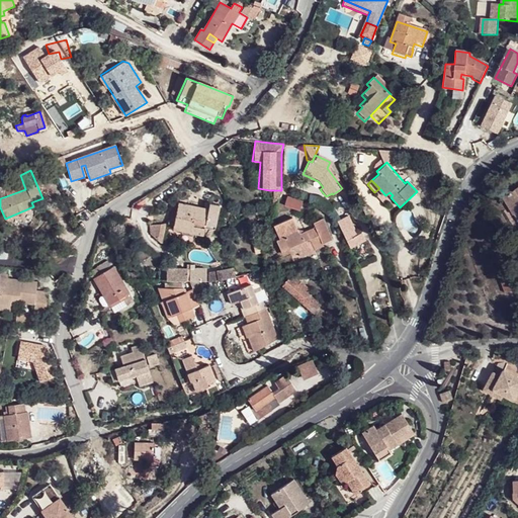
[(4,191),(6,196),(17,192),(15,186),(4,191)]
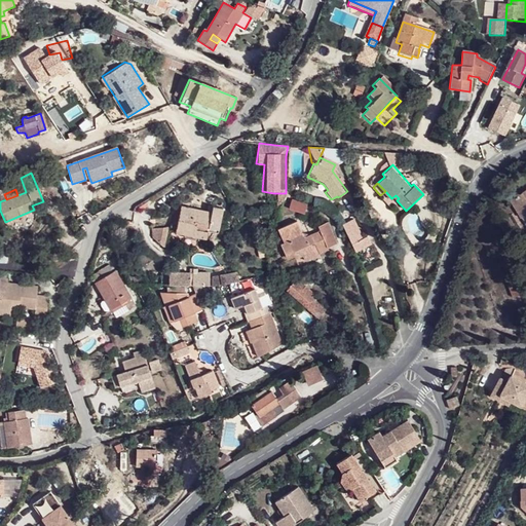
[(525,191),(512,200),(521,219),(525,215),(525,191)]
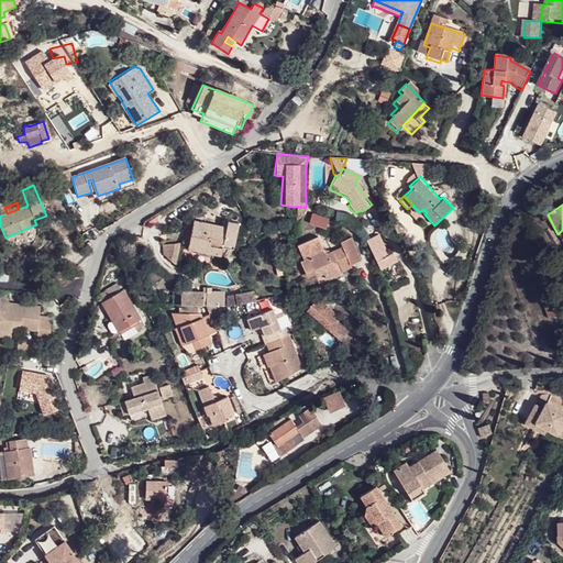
[(302,224),(306,207),(293,207),(300,231),(302,224)]
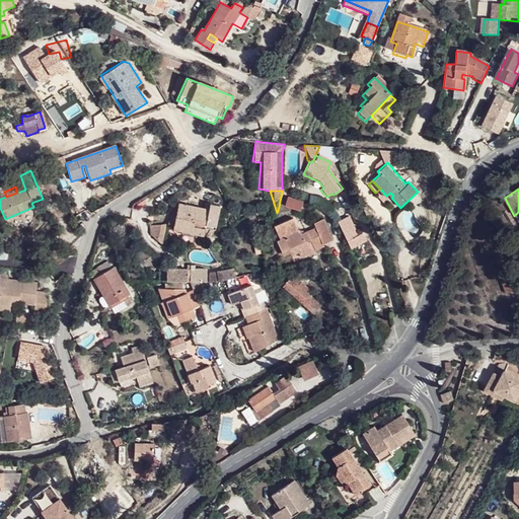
[(300,209),(302,199),(286,197),(285,206),(300,209)]
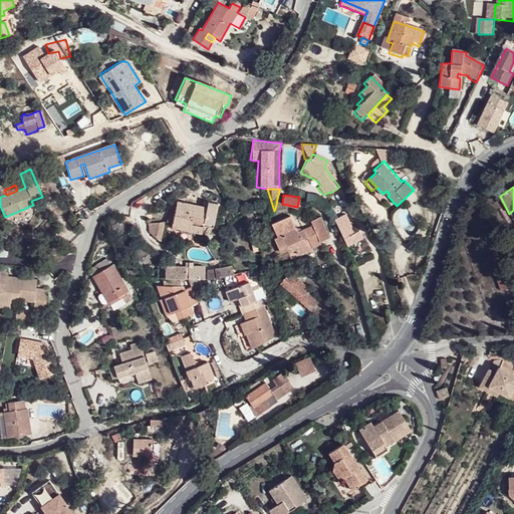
[(178,206),(194,230),(204,232),(210,206),(179,199),(178,206)]
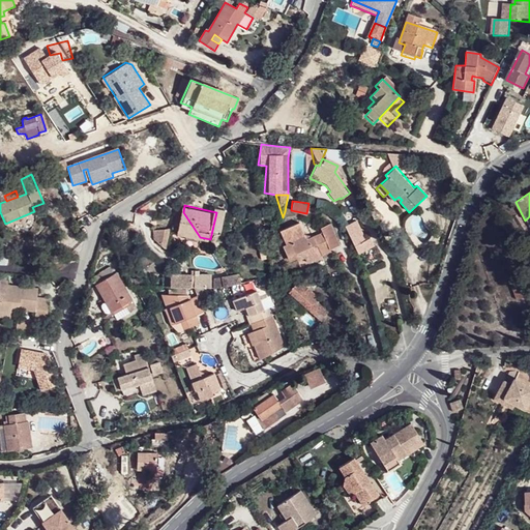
[(199,239),(199,237),(200,237),(183,212),(182,213),(177,212),(175,223),(180,224),(179,230),(179,232),(188,234),(188,236),(199,239)]
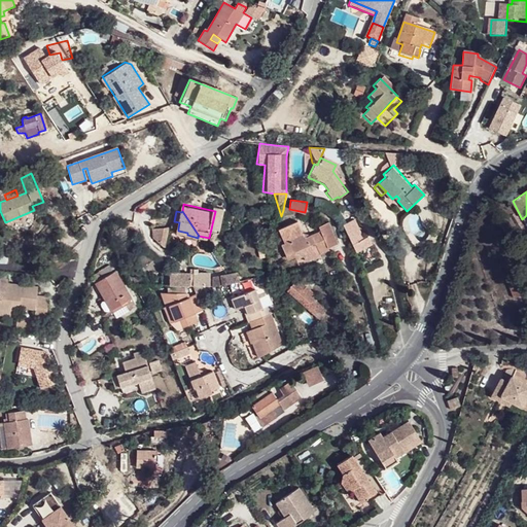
[(354,219),(343,224),(355,252),(373,245),(369,236),(362,238),(354,219)]
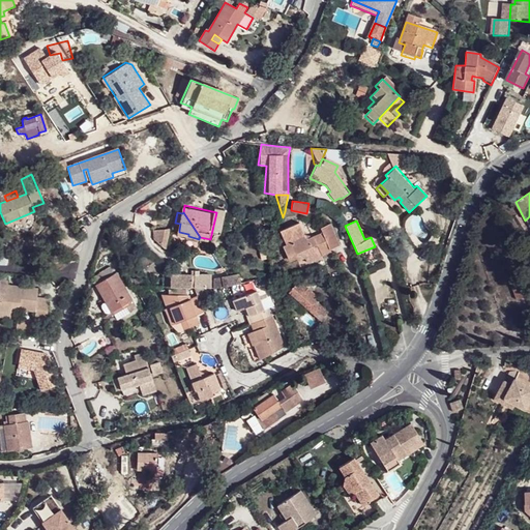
[(302,254),(306,262),(330,252),(329,249),(337,245),(328,225),(320,229),(321,231),(305,238),(299,223),(280,231),(286,245),(283,247),(288,260),(302,254)]
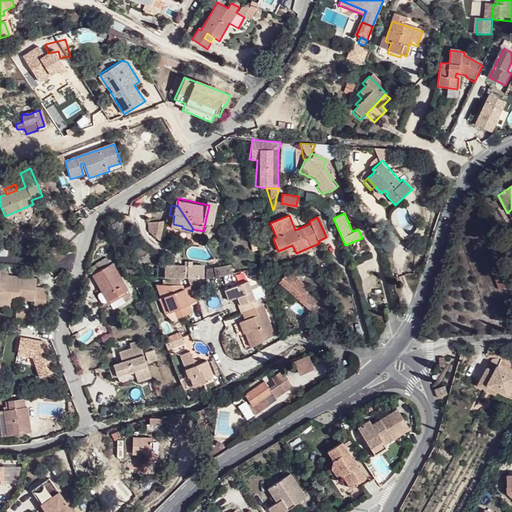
[(149,228),(162,237),(166,219),(150,219),(149,228)]
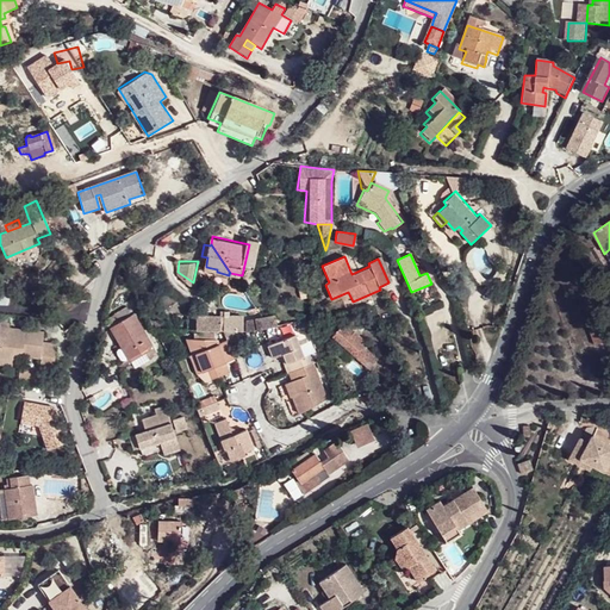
[(0,303),(11,305),(12,292),(4,291),(5,287),(0,286),(0,303)]
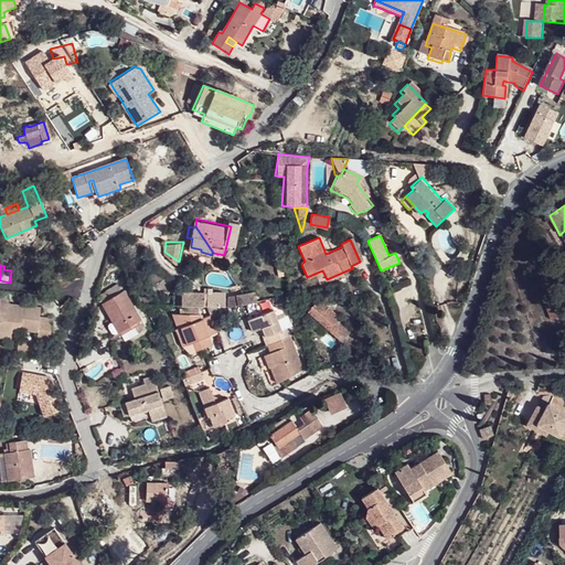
[(109,299),(119,294),(114,284),(105,289),(109,299)]
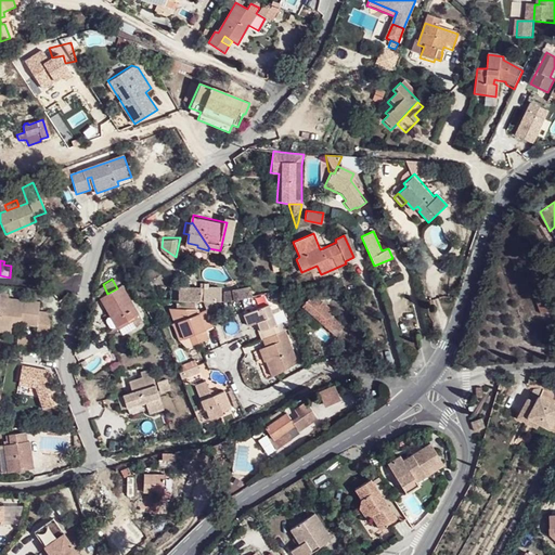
[(118,326),(138,315),(120,286),(117,288),(107,294),(101,298),(118,326)]
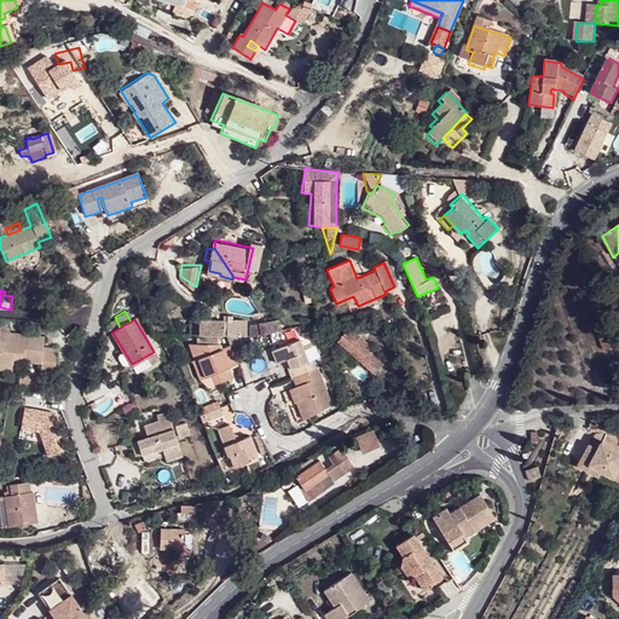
[(281,319),(266,322),(273,331),(282,330),(281,319)]
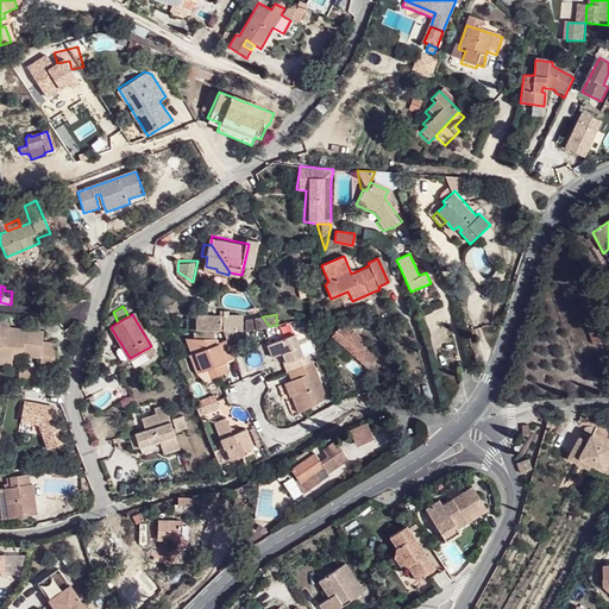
[(219,316),(196,316),(196,330),(219,330),(219,322),(219,316)]
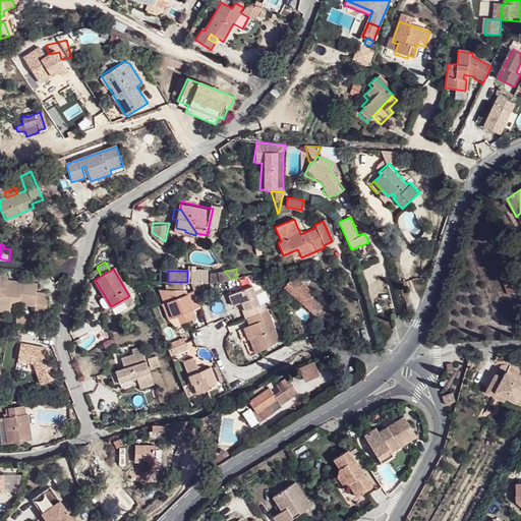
[(224,271),(211,274),(211,276),(211,283),(230,279),(224,271)]
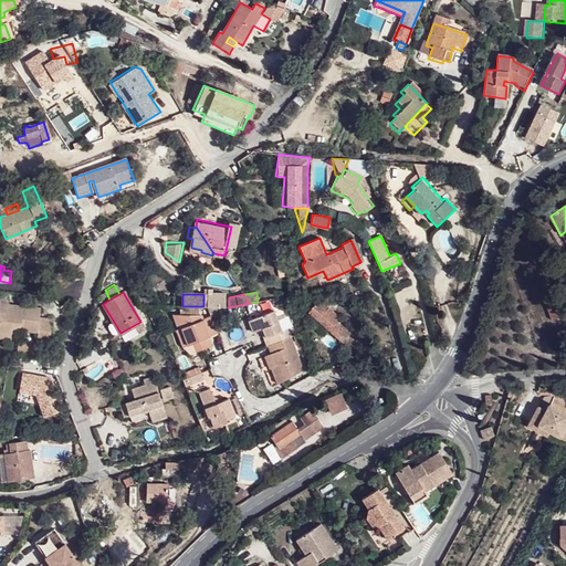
[(8,302),(0,300),(0,333),(12,335),(13,331),(13,326),(20,327),(20,332),(38,334),(37,343),(49,345),(51,321),(39,320),(40,308),(11,305),(11,308),(7,307),(8,304),(8,302)]
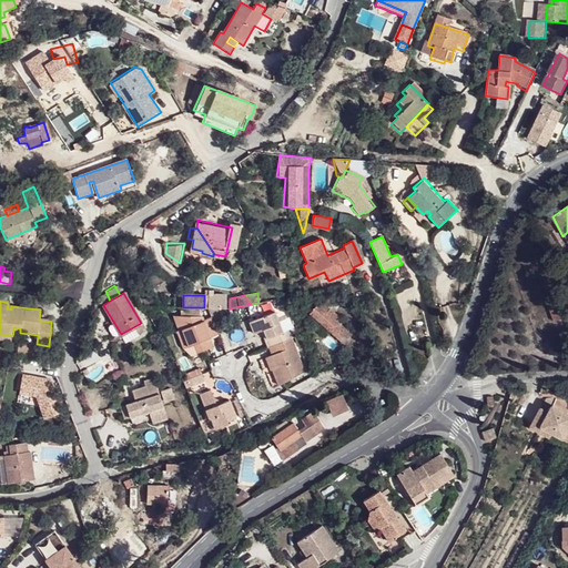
[(343,344),(351,336),(335,321),(337,317),(330,310),(326,313),(318,304),(310,313),(343,344)]
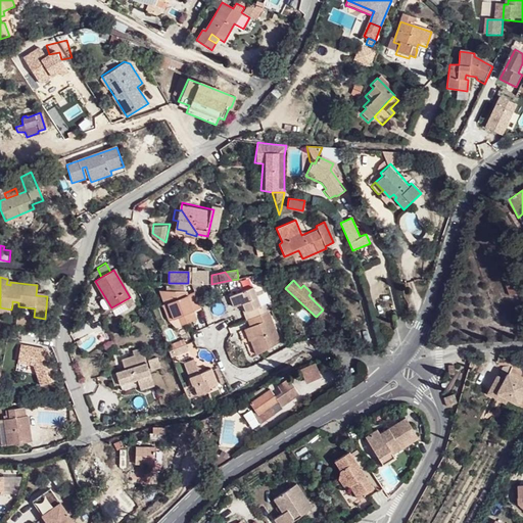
[(244,312),(242,313),(245,321),(267,312),(264,304),(259,305),(251,288),(228,296),(232,306),(239,304),(242,303),(244,312)]
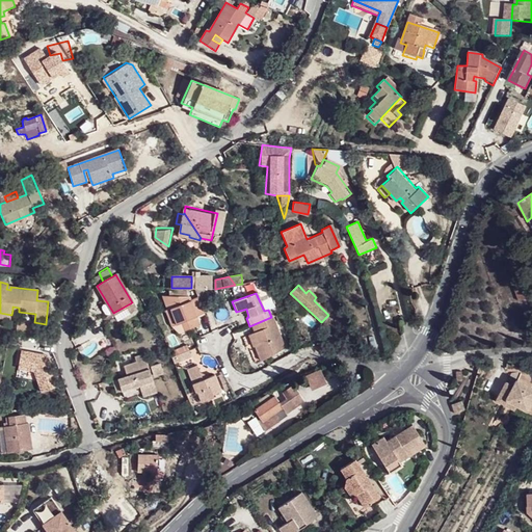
[(176,323),(164,296),(160,296),(165,308),(163,309),(169,326),(176,323)]
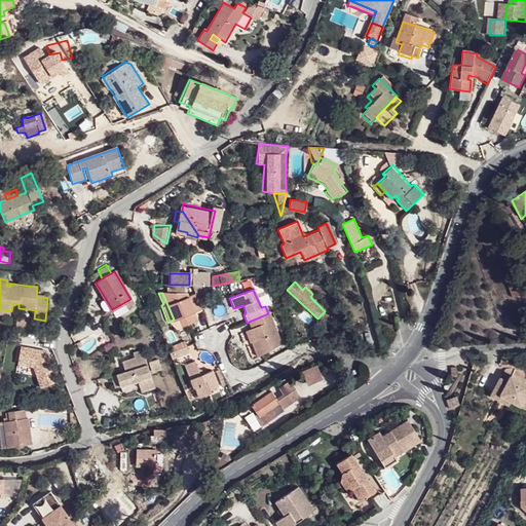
[(201,310),(195,293),(187,296),(186,293),(162,293),(174,320),(178,318),(181,326),(192,322),(189,314),(194,312),(201,310)]
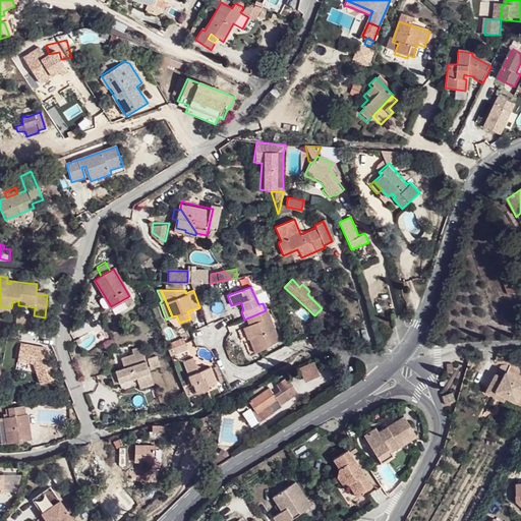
[(266,310),(244,320),(246,327),(250,336),(246,338),(252,353),(278,343),(266,310)]
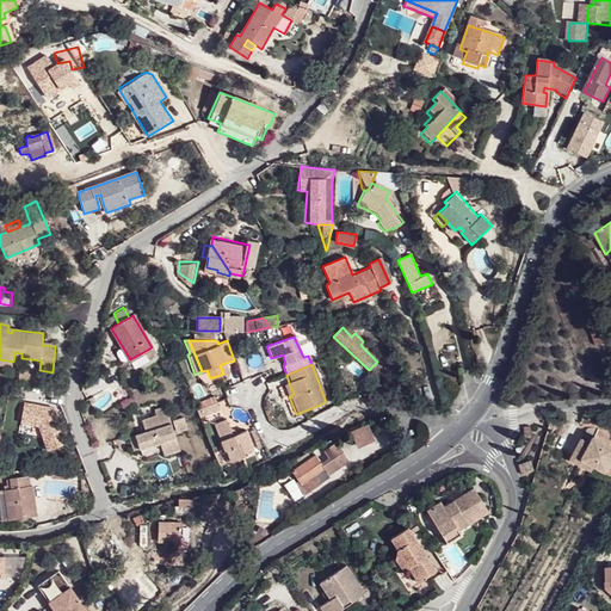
[(294,394),(289,383),(283,386),(287,396),(289,396),(294,394)]
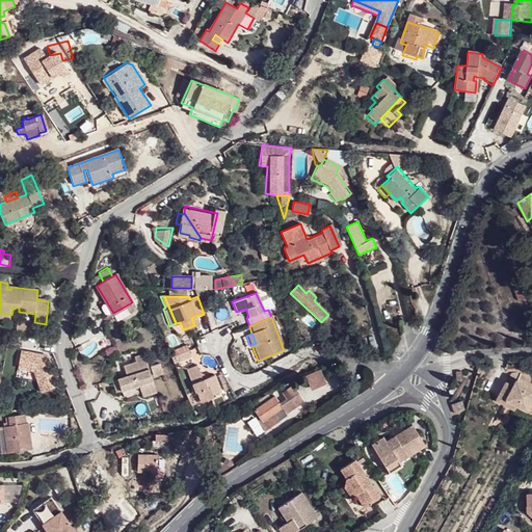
[(197,346),(190,347),(193,361),(200,360),(197,346)]
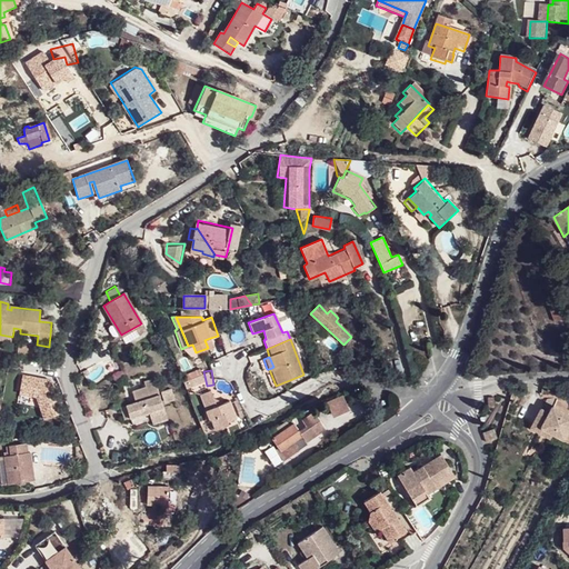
[(197,375),(186,379),(188,386),(200,381),(197,375)]
